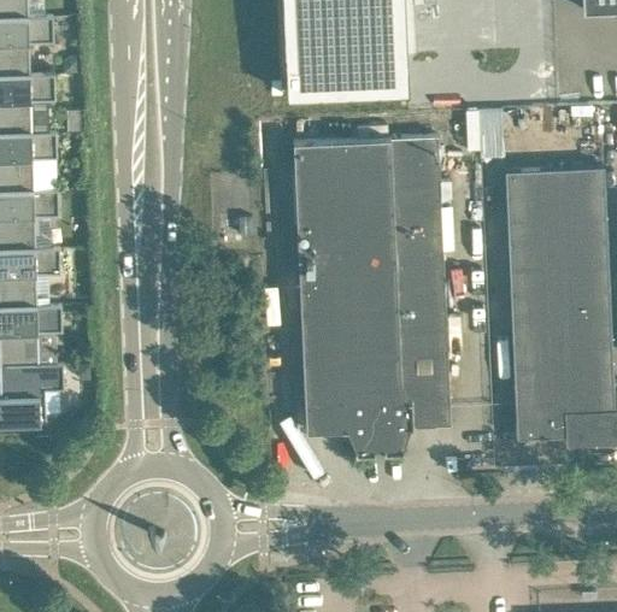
[(0,0),(0,18),(28,18),(27,0),(0,0)]
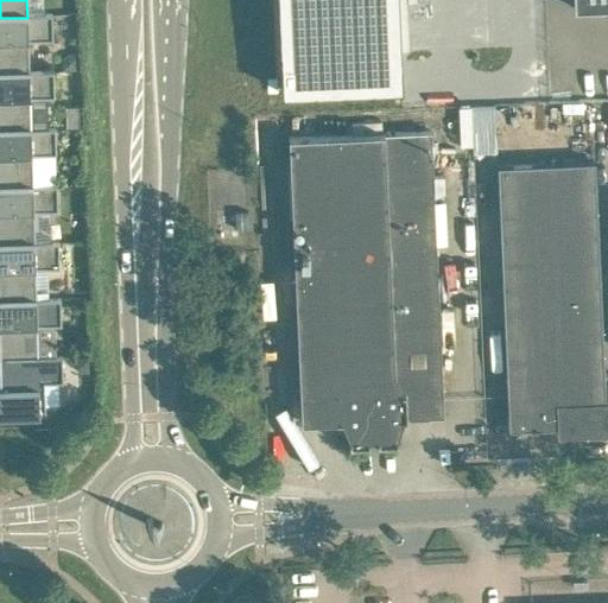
[(277,0),(282,95),(403,89),(398,0),(277,0)]
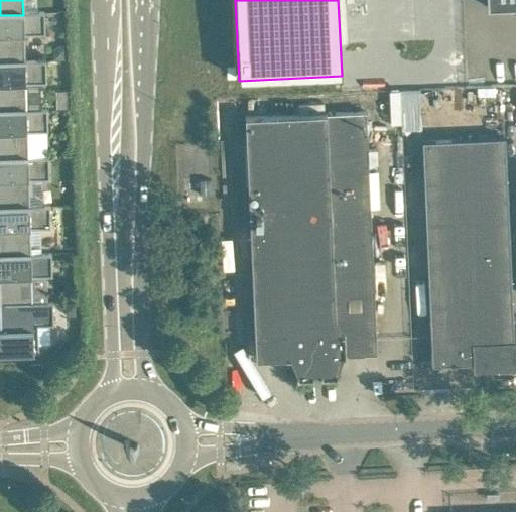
[(515,0),(486,0),(487,10),(515,8),(515,0)]
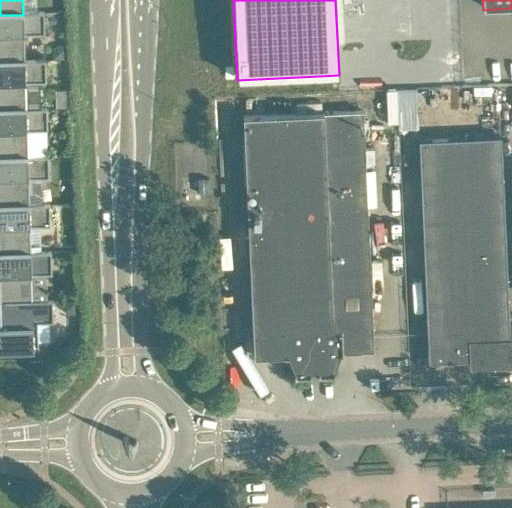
[(0,64),(25,63),(24,37),(44,37),(44,15),(23,15),(0,15),(0,64)]
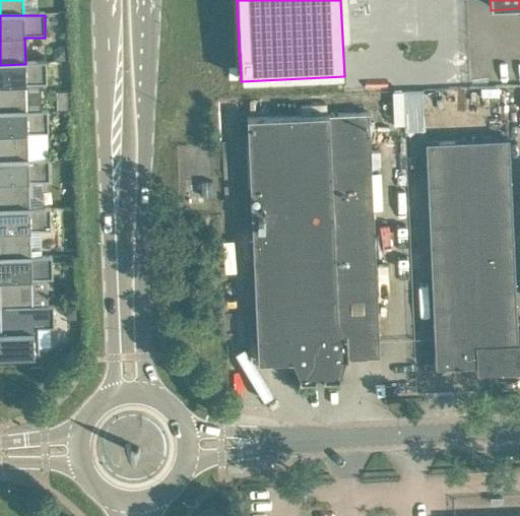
[(58,50),(53,56),(54,63),(66,63),(65,50),(58,50)]
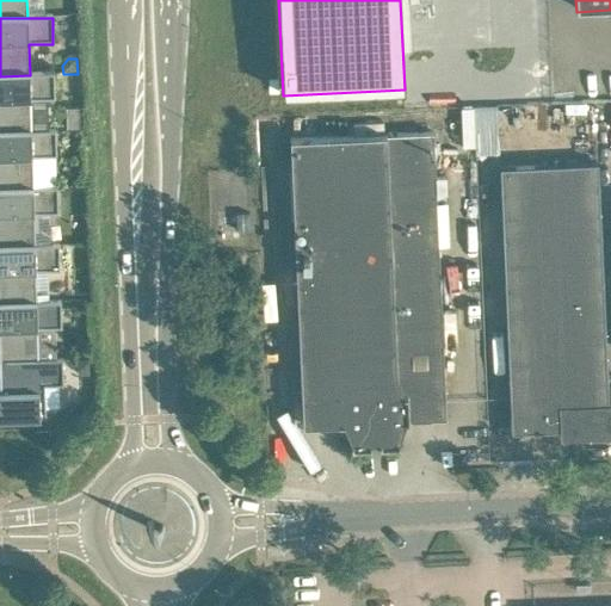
[(0,134),(31,133),(30,101),(55,101),(54,75),(30,75),(0,76),(0,134)]
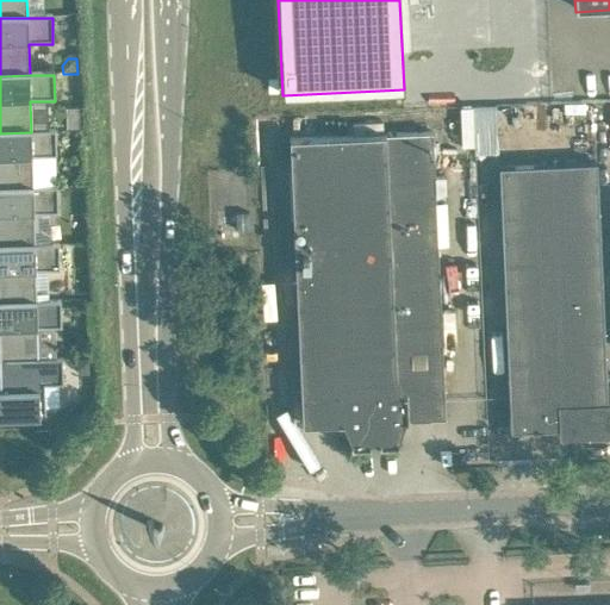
[(498,155),(496,107),(470,108),(471,156),(498,155)]
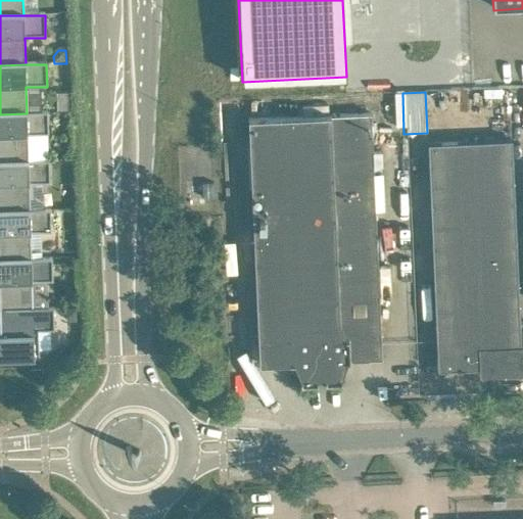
[(68,95),(57,95),(57,112),(69,112),(70,112),(70,95),(68,95)]
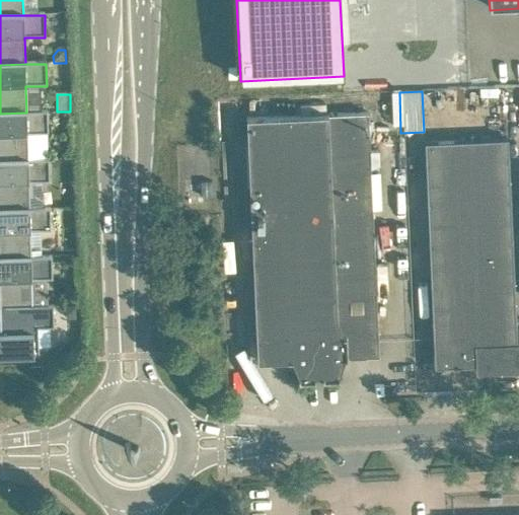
[(0,162),(49,161),(48,135),(48,113),(26,113),(0,114),(0,162)]
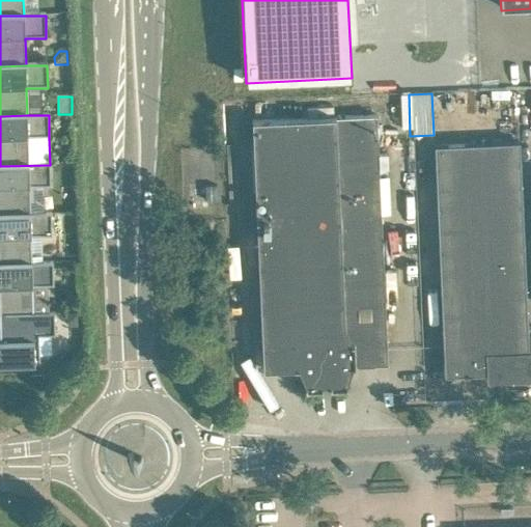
[(353,368),(388,367),(375,118),(252,123),(263,372),(299,371),(305,387),(305,391),(323,390),(323,387),(330,387),(330,390),(346,389),(346,386),(353,368)]
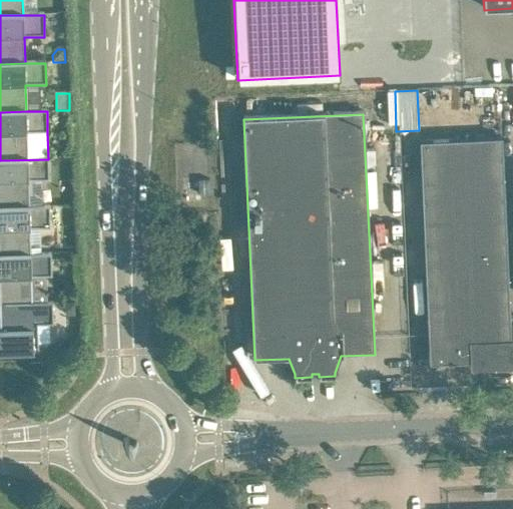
[(470,370),(512,368),(512,340),(510,341),(502,139),(420,142),(430,364),(470,363),(470,370)]
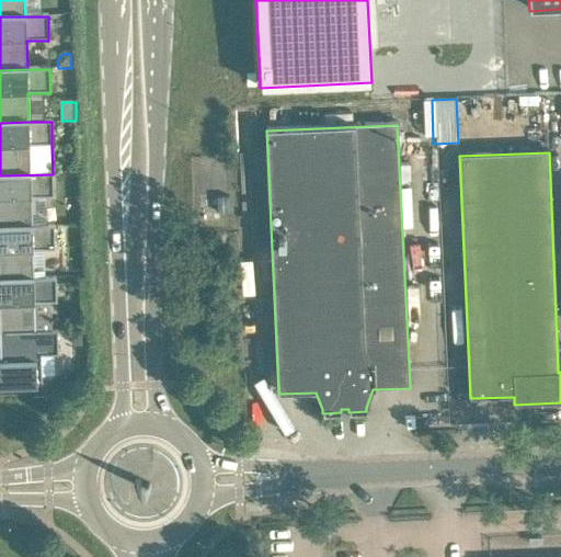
[(0,228),(32,227),(31,199),(54,199),(53,174),(0,175),(0,228)]
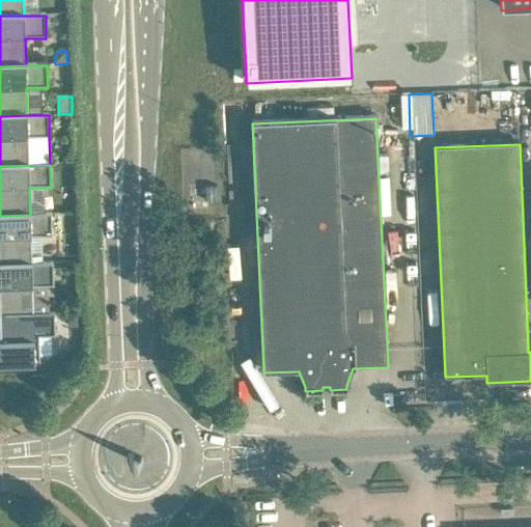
[(217,188),(204,189),(205,203),(207,203),(217,203),(217,188)]
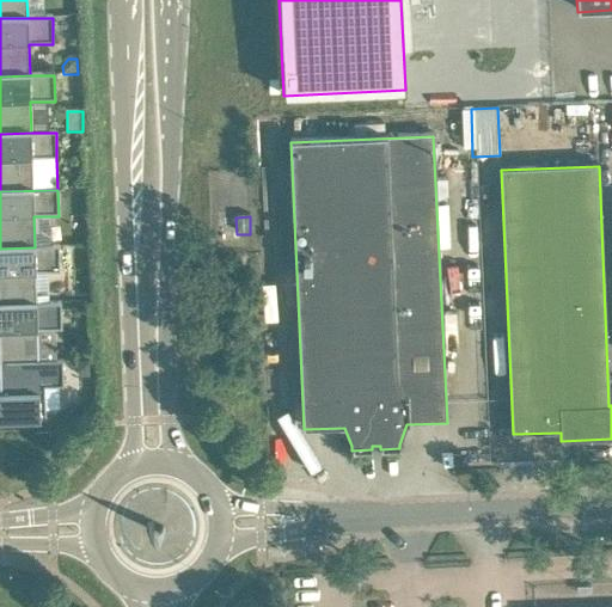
[(0,306),(36,305),(36,274),(60,273),(59,246),(35,247),(0,249),(0,306)]
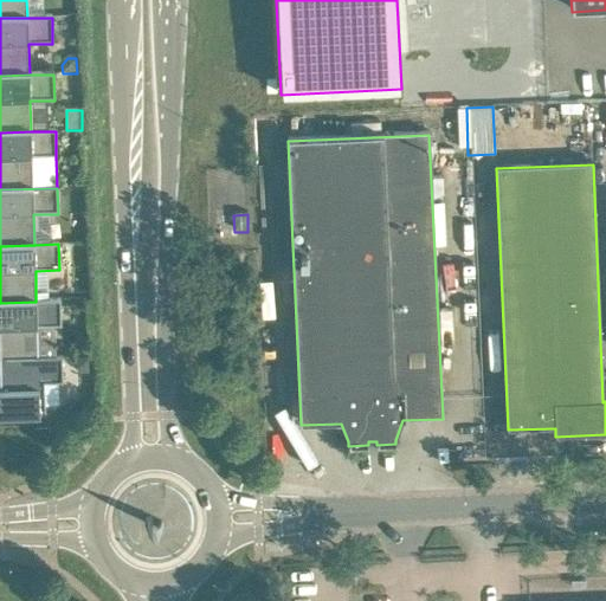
[(0,360),(56,359),(55,328),(60,327),(60,301),(36,302),(0,303),(0,360)]
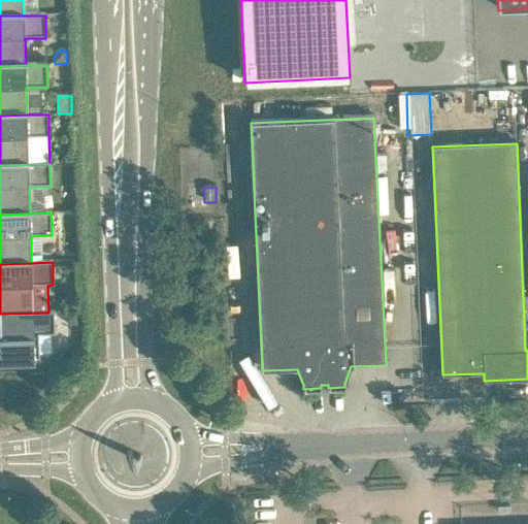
[(48,313),(0,314),(0,364),(39,364),(38,335),(55,334),(54,312),(48,313)]
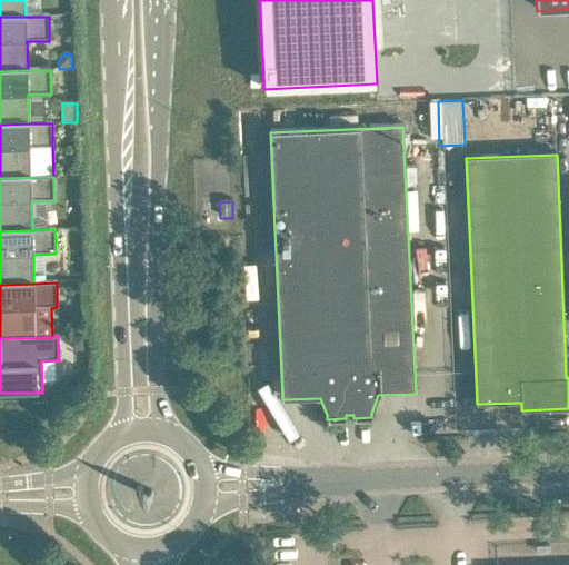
[(83,338),(68,338),(69,347),(75,353),(83,353),(83,338)]
